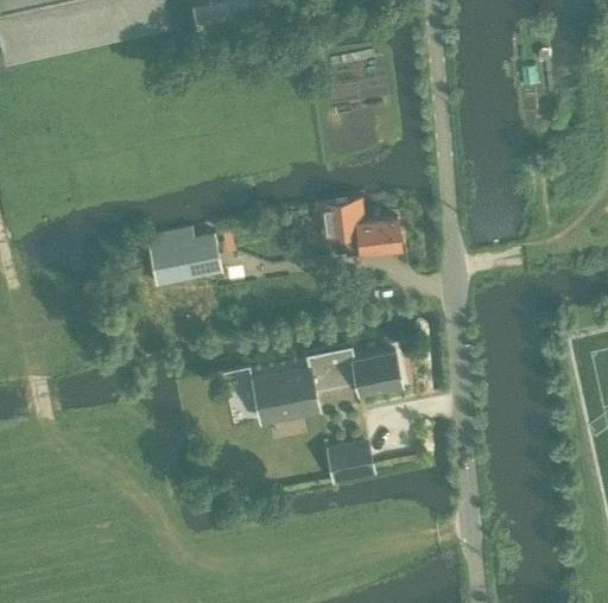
[(197,40),(291,20),(286,0),(219,0),(190,6),(197,40)]
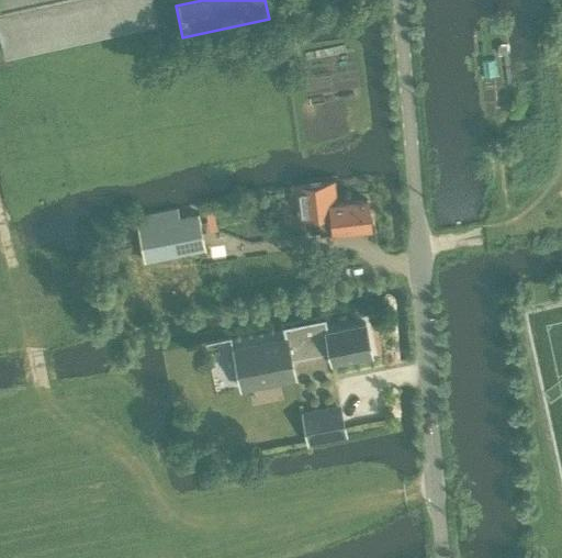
[(283,64),(296,63),(294,46),(281,47),(283,64)]
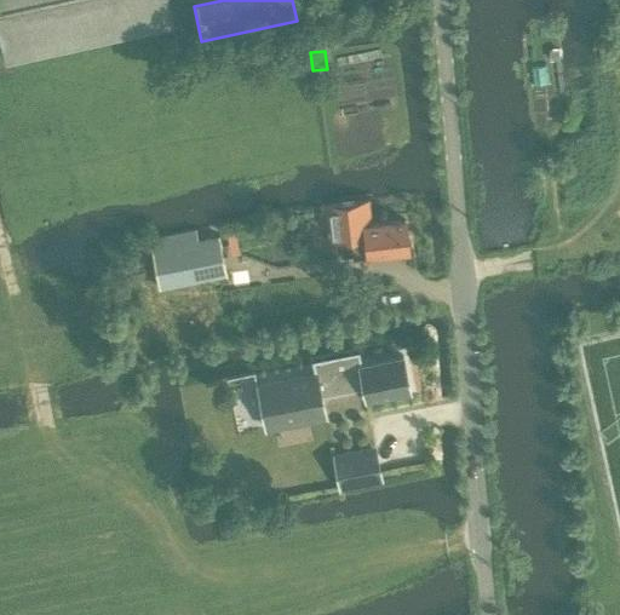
[(372,226),(368,205),(327,210),(332,243),(352,241),(355,262),(409,256),(409,249),(411,248),(409,240),(407,239),(406,223),(372,226)]
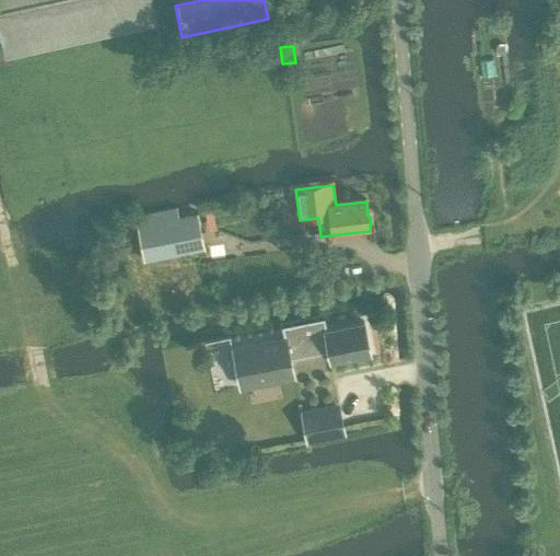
[(177,219),(176,211),(135,220),(143,264),(205,252),(197,216),(177,219)]
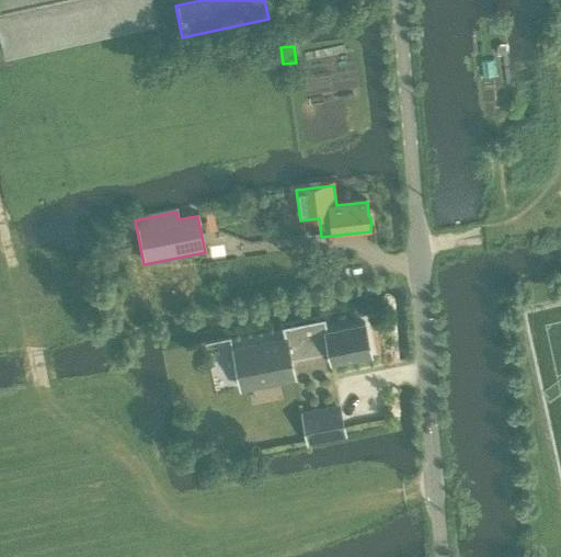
[(231,352),(240,391),(294,381),(290,362),(328,354),(330,365),(370,356),(364,326),(325,333),(323,322),(282,330),(284,341),(231,352)]
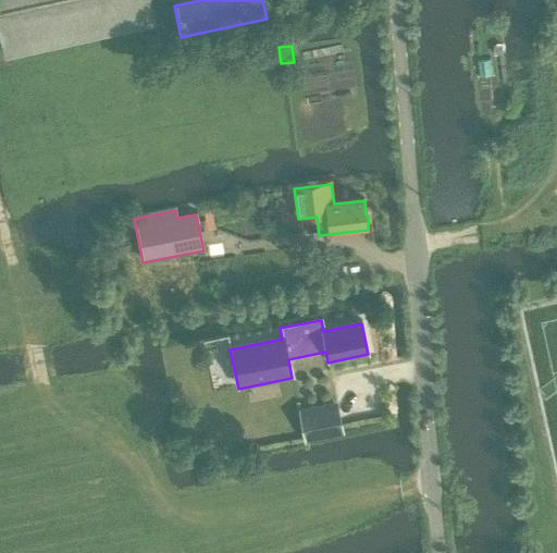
[(300,417),(305,442),(343,434),(337,409),(300,417)]
